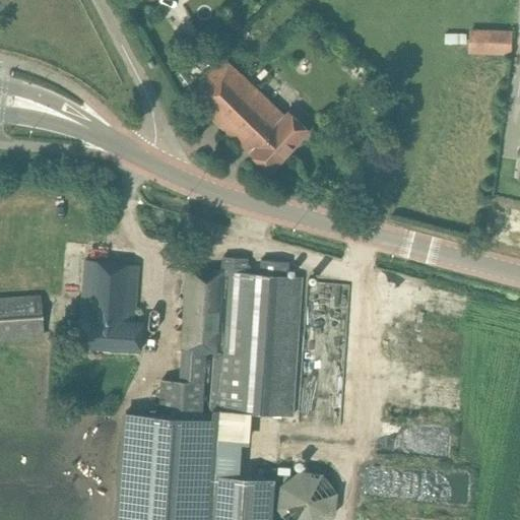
[(512,30),(470,29),(468,54),(512,55),(512,30)]
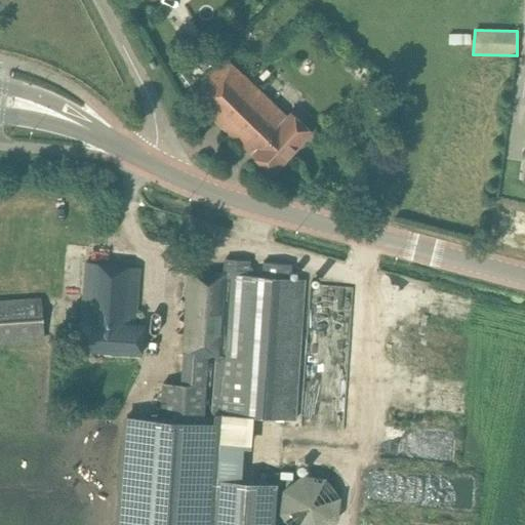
[(273,173),(312,131),(293,112),(288,117),(226,56),(190,95),(273,173)]
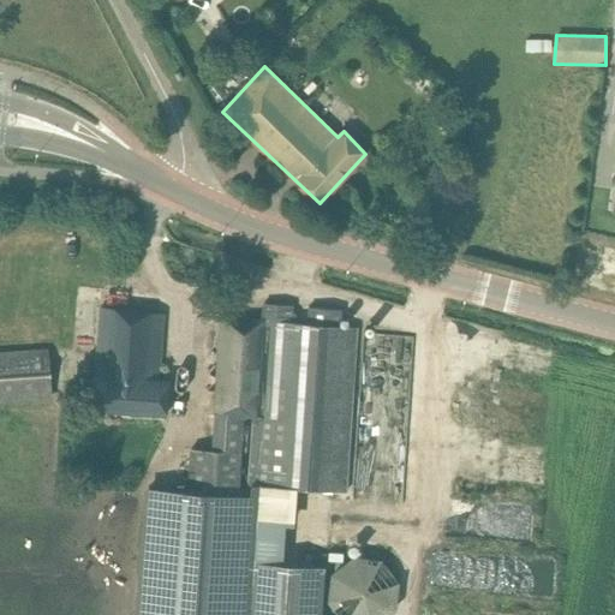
[(263,320),(221,316),(212,415),(215,415),(213,449),(191,448),(187,490),(144,487),(135,614),(250,614),(254,562),(257,519),(260,485),(274,487),(273,500),(291,501),(292,488),(344,493),(357,327),(340,326),(341,310),(309,308),(308,323),(294,322),(294,314),(291,312),(292,305),(264,304),(263,320)]
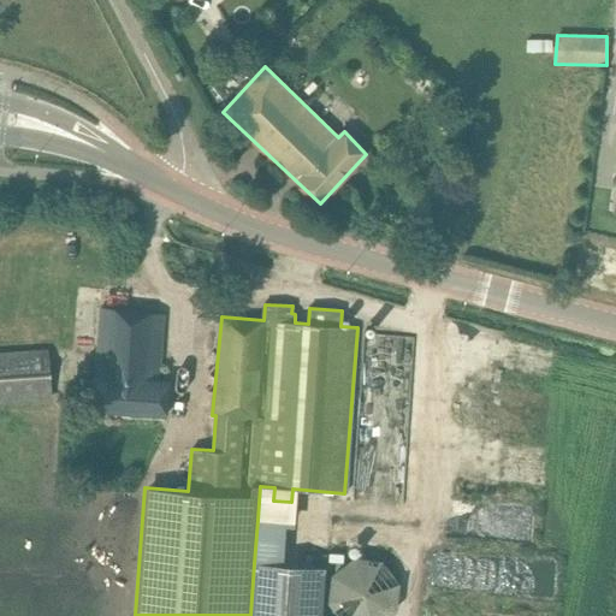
[(164,415),(167,381),(157,380),(164,314),(101,308),(94,375),(92,375),(89,409),(164,415)]
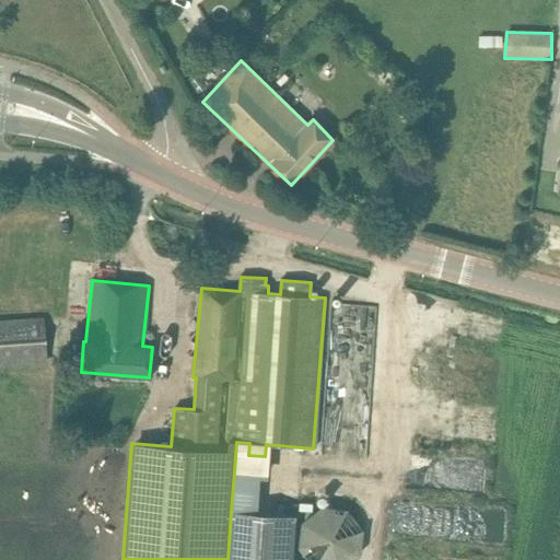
[(0,322),(0,364),(46,362),(43,319),(0,322)]
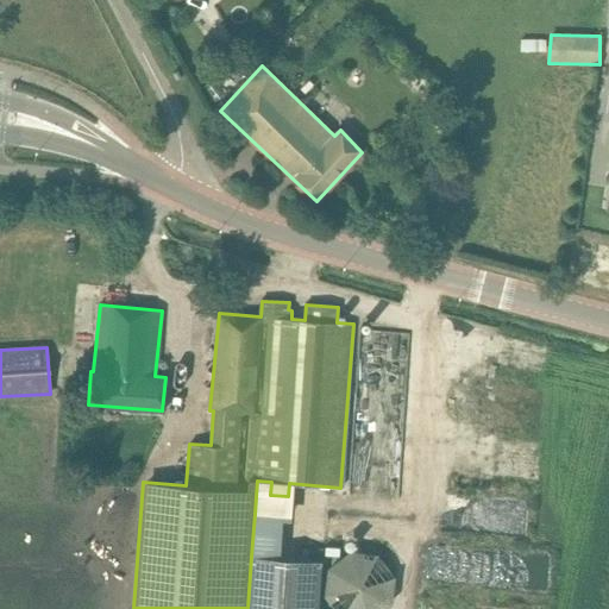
[(396,576),(378,554),(351,550),(328,567),(325,596),(336,608),(385,608),(391,604),(396,576)]
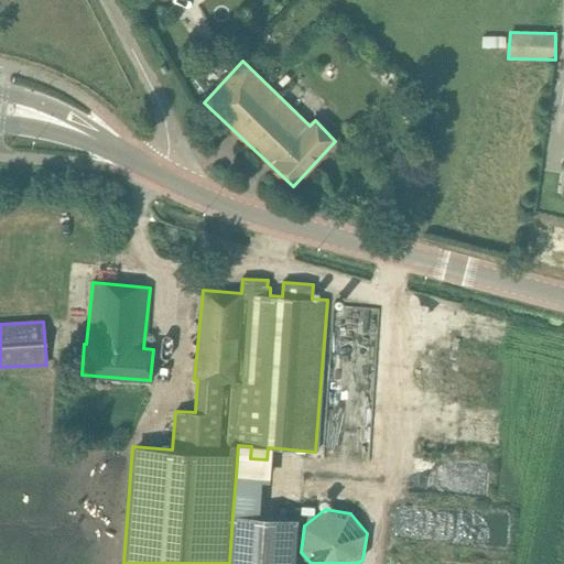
[(294,563),(297,520),(232,516),(229,563),(294,563)]
